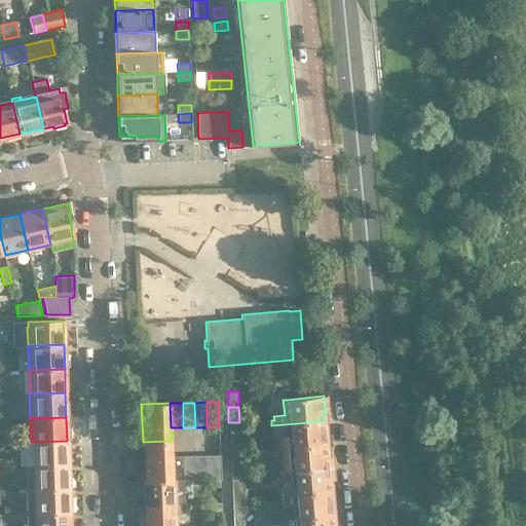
[(324,421),(271,425),(271,436),(286,436),(288,448),(326,445),(324,421)]
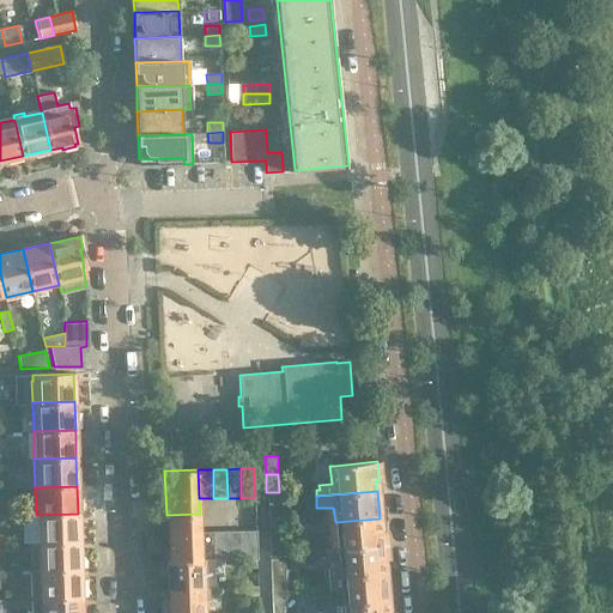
[(279,509),(279,492),(266,492),(267,510),(279,509)]
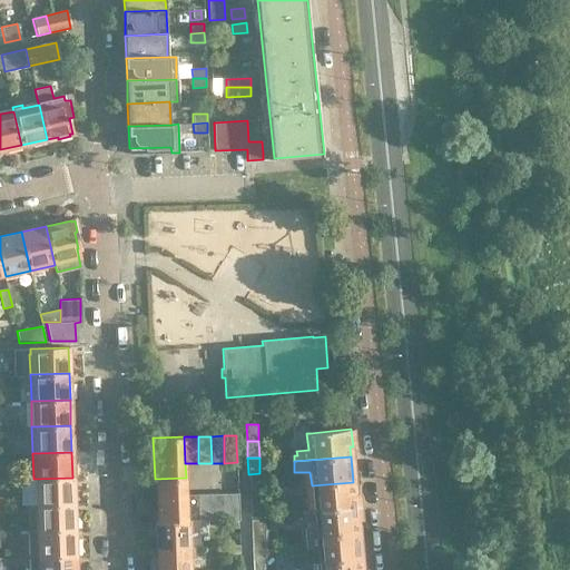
[(261,490),(259,473),(248,474),(249,491),(261,490)]
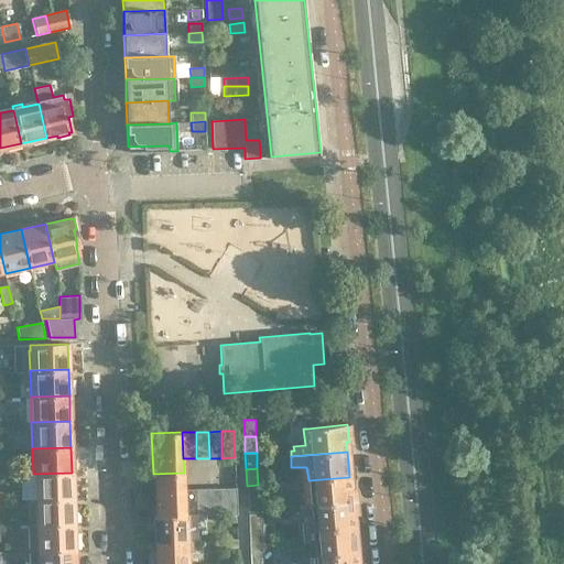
[(73,499),(72,473),(33,474),(21,474),(21,500),(34,499),(73,499)]
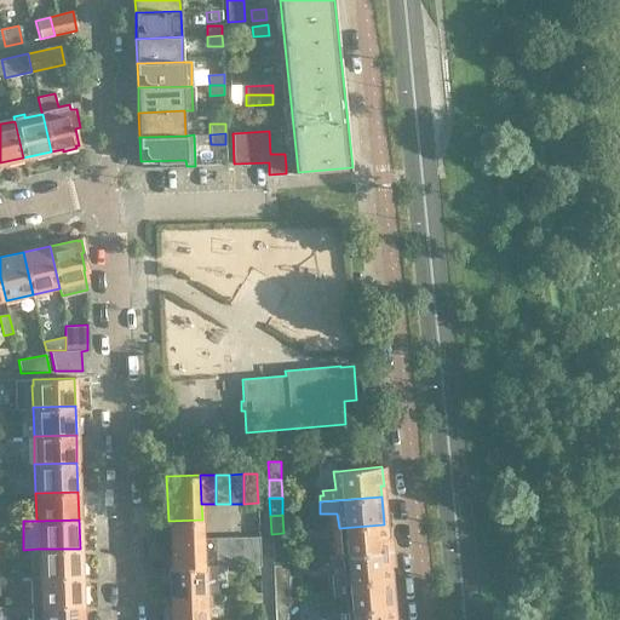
[(202,520),(168,521),(170,566),(170,568),(204,568),(204,566),(202,537),(202,520)]
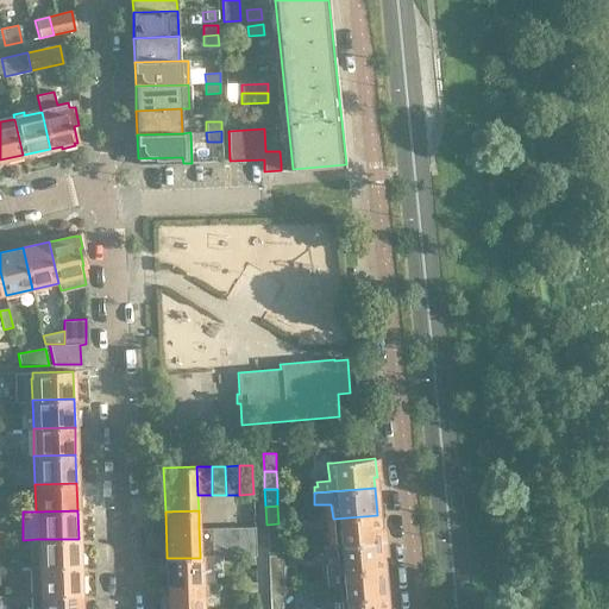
[(377,515),(333,519),(336,545),(383,541),(381,527),(378,527),(377,515)]
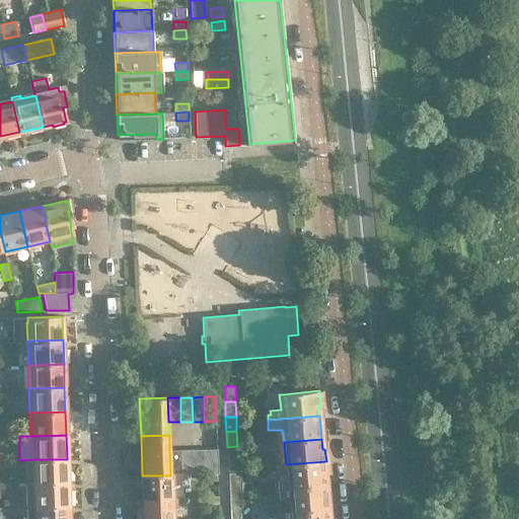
[(227,461),(237,461),(237,446),(227,447),(227,461)]
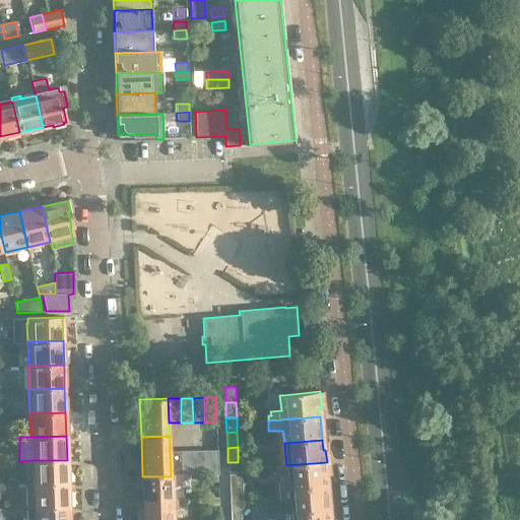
[(183,474),(182,450),(170,450),(171,474),(178,474),(183,474)]
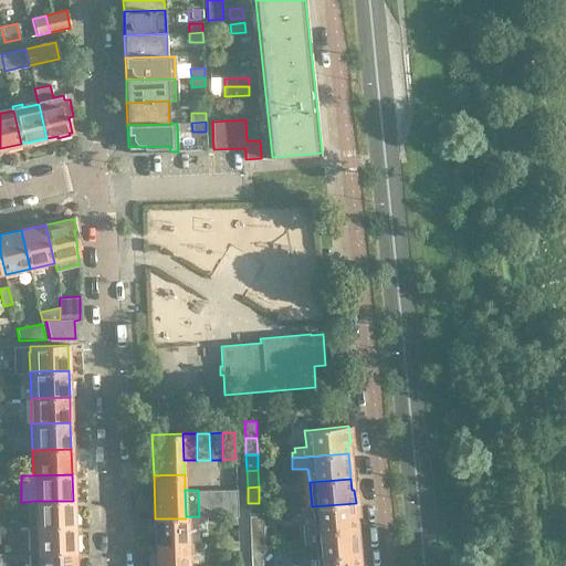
[(211,490),(198,490),(199,516),(211,516),(211,490)]
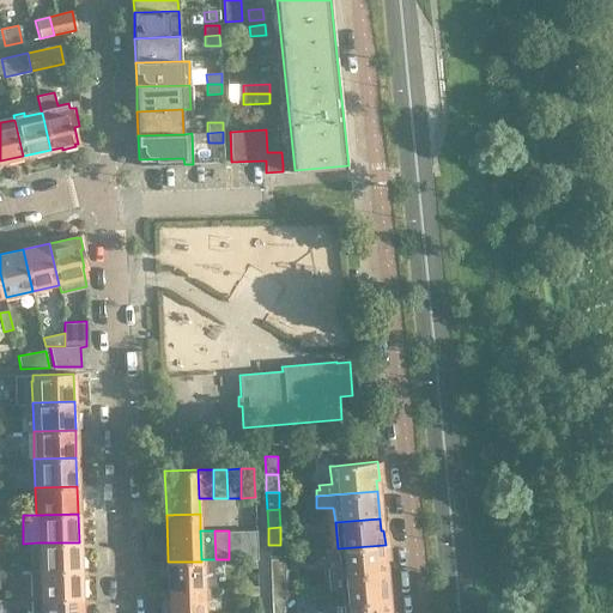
[(243,559),(242,530),(229,530),(229,559),(241,559),(243,559)]
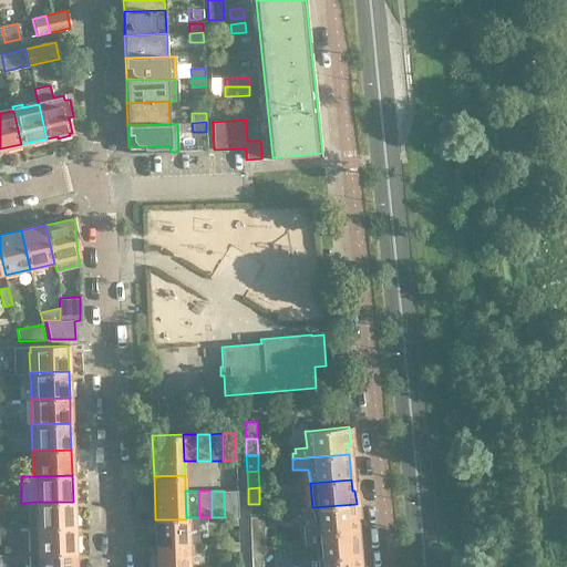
[(237,517),(237,491),(224,491),(225,517),(237,517)]
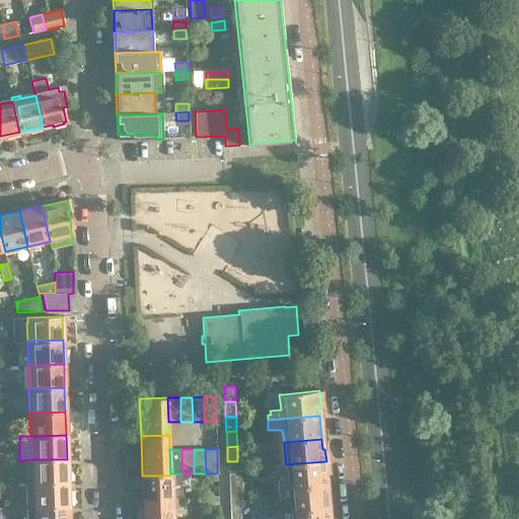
[(67,460),(67,459),(31,459),(32,484),(68,483),(67,460)]
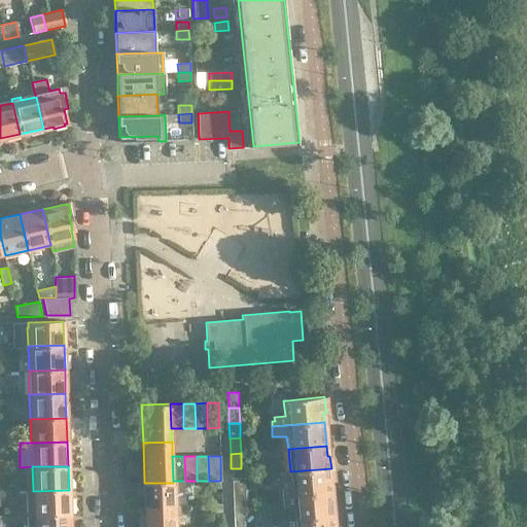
[(242,484),(241,468),(231,468),(232,485),(242,484)]
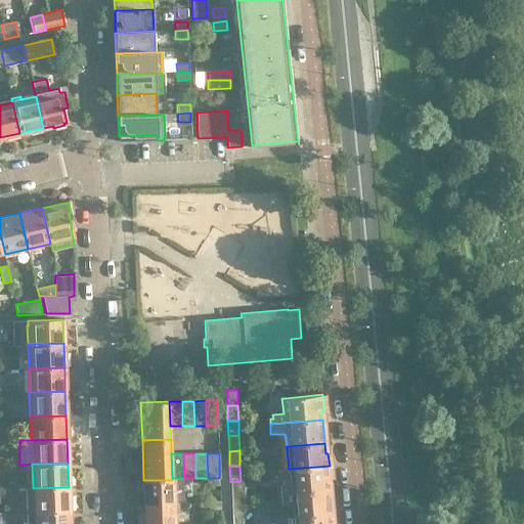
[(330,466),(289,469),(290,483),(280,483),(280,491),(290,491),(330,487),(329,477),(331,476),(330,466)]
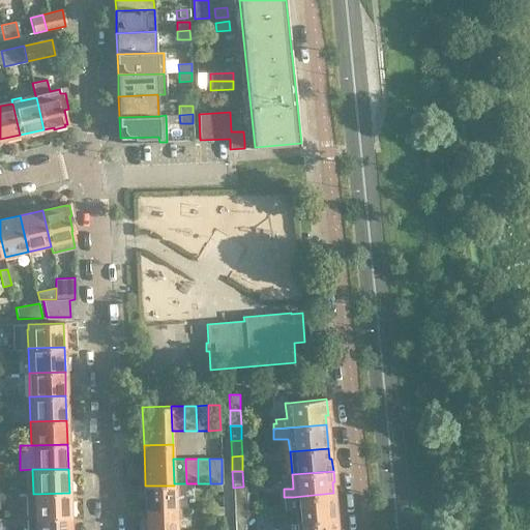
[(145,483),(144,483),(144,510),(177,509),(177,494),(181,494),(181,483),(174,483),(174,486),(145,486),(145,483)]
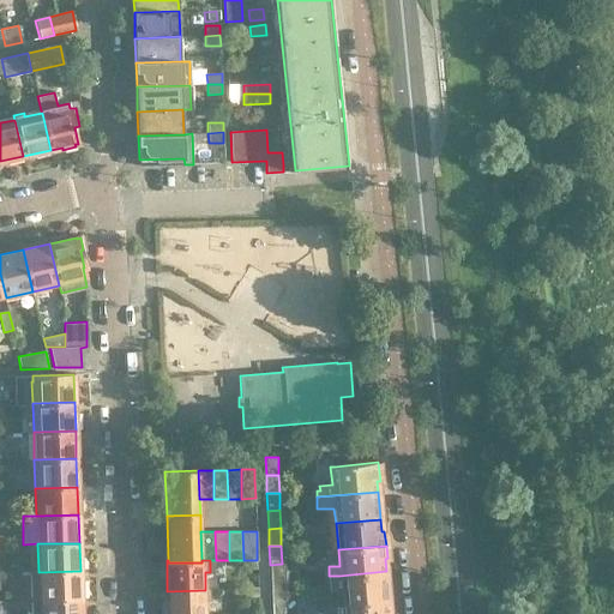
[(282,581),(282,564),(270,565),(270,581),(282,581)]
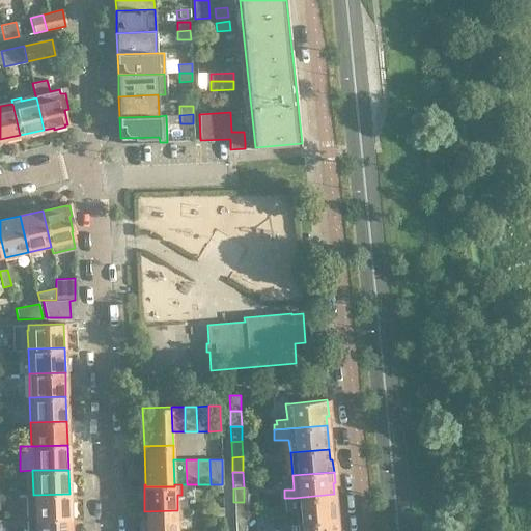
[(33,495),(26,496),(27,519),(71,518),(70,494),(33,495)]
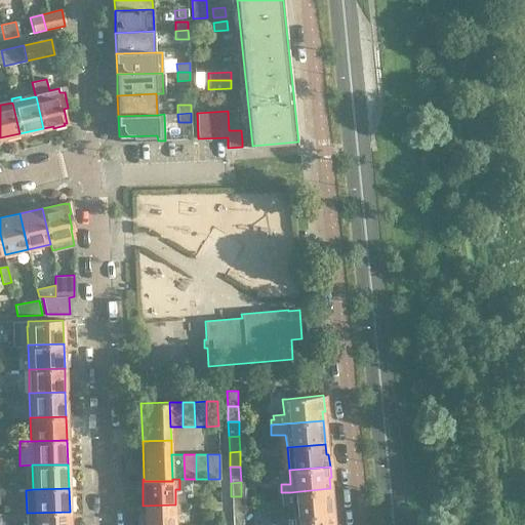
[(332,510),(330,488),(290,492),(281,492),(282,506),(282,513),(292,512),(292,513),(332,510)]
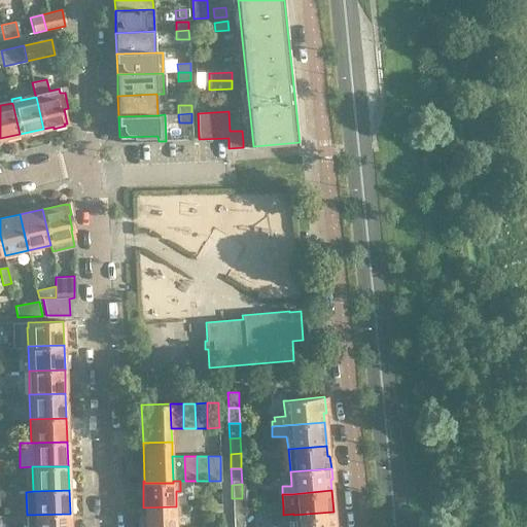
[(243,512),(242,498),(232,498),(233,512),(243,512)]
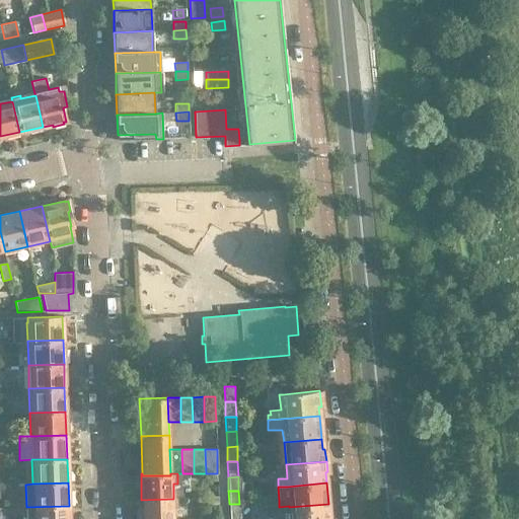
[(206,506),(218,505),(218,497),(206,498),(206,506)]
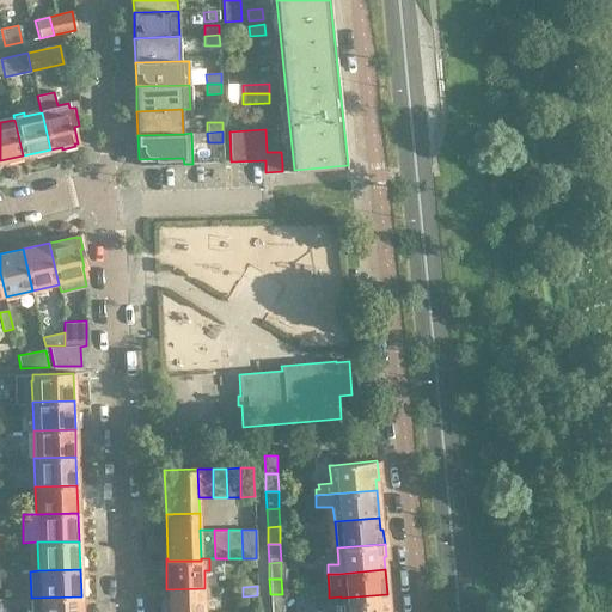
[(204,588),(166,589),(167,611),(204,611),(204,600),(210,599),(209,587),(204,588)]
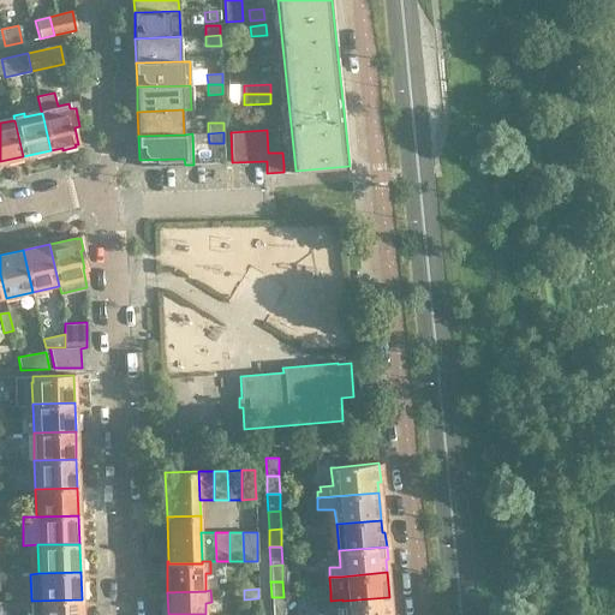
[(327,596),(314,597),(315,611),(328,614),(393,614),(394,613),(390,613),(389,597),(342,601),(342,599),(330,601),(330,605),(328,605),(327,596)]
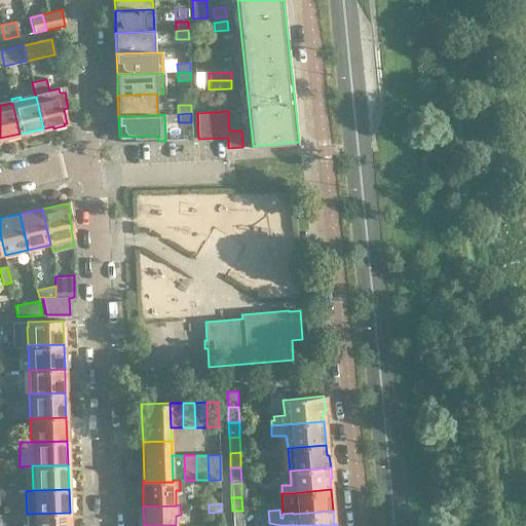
[(243,525),(242,511),(232,511),(232,525),(243,525)]
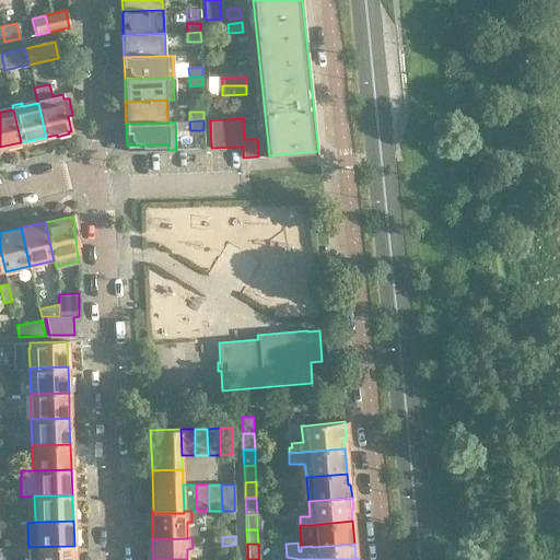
[(74,559),(74,546),(28,547),(28,559),(74,559)]
